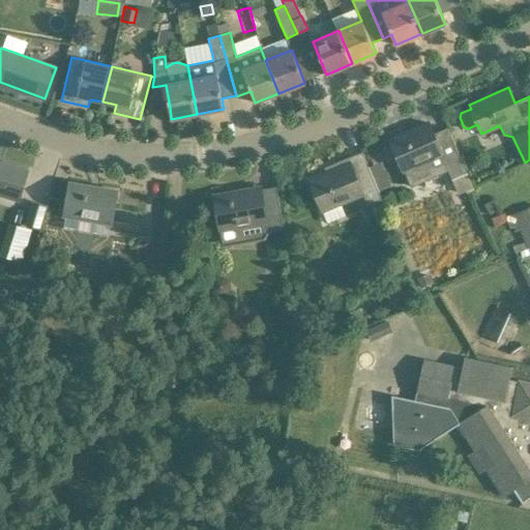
[(473,186),(467,172),(447,127),(434,134),(429,122),(390,139),(411,186),(447,170),(459,194),(473,186)]
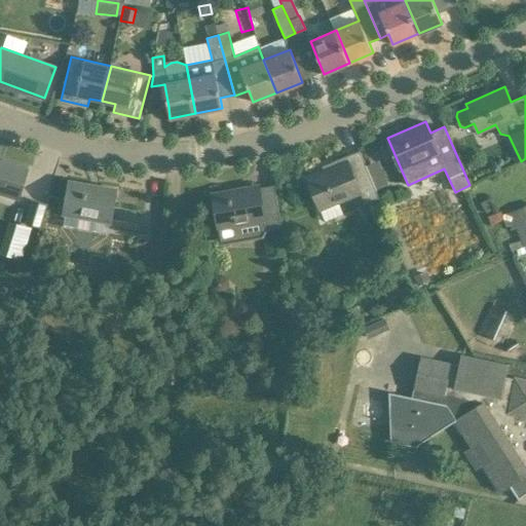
[(360,194),(374,188),(360,150),(332,161),(334,167),(307,178),(320,210),(321,209),(325,220),(343,213),(339,202),(360,194)]
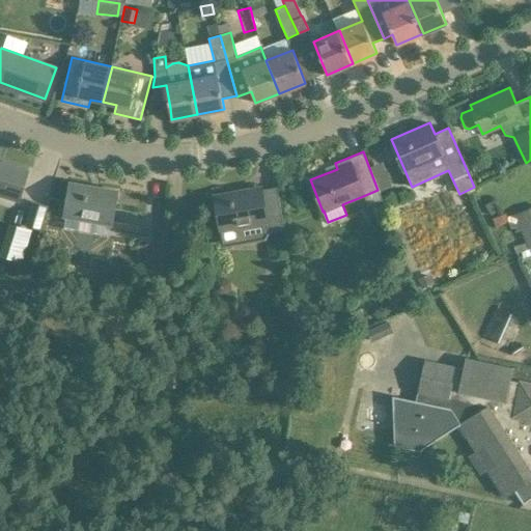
[(0,194),(19,200),(28,170),(0,161),(0,194)]
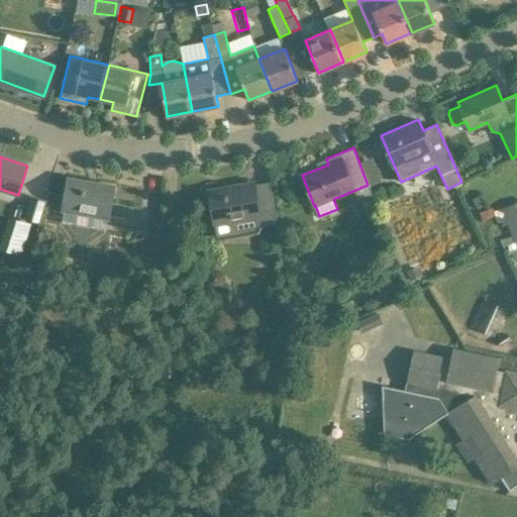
[(63,211),(65,212),(108,219),(114,186),(94,182),(94,186),(68,182),(63,211)]
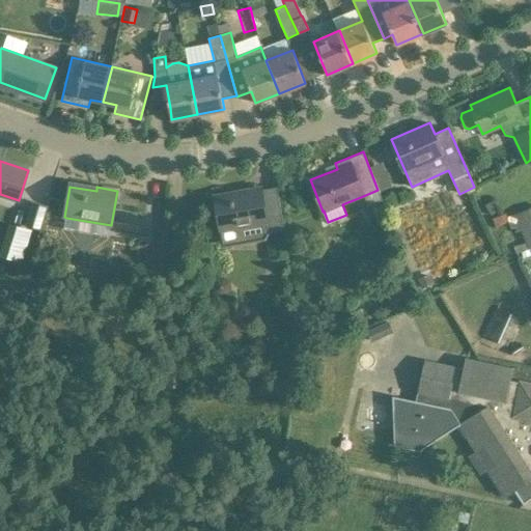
[(284,229),(277,187),(261,189),(261,187),(214,196),(220,229),(267,221),(269,232),(284,229)]
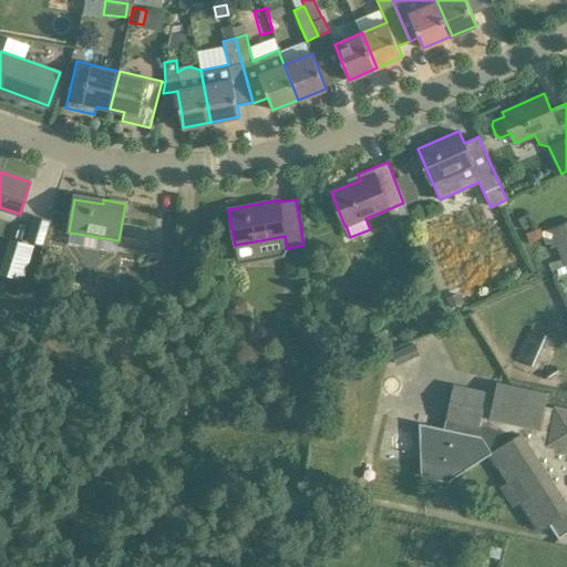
[(532,225),(525,214),(517,218),(524,229),(532,225)]
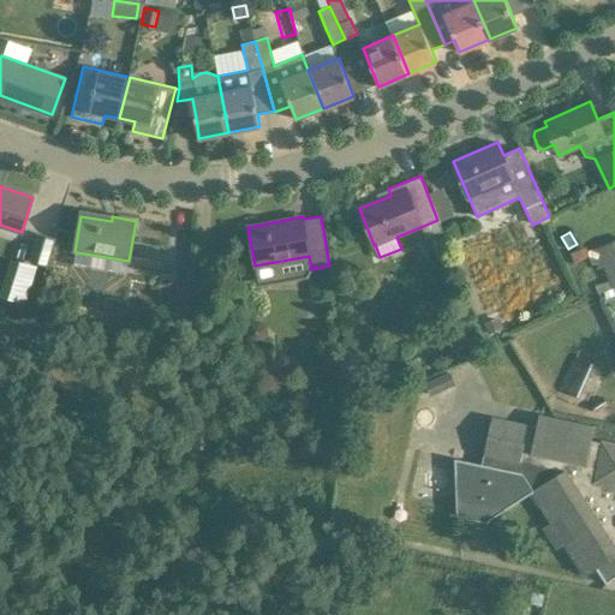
[(30,261),(46,266),(54,238),(37,233),(30,261)]
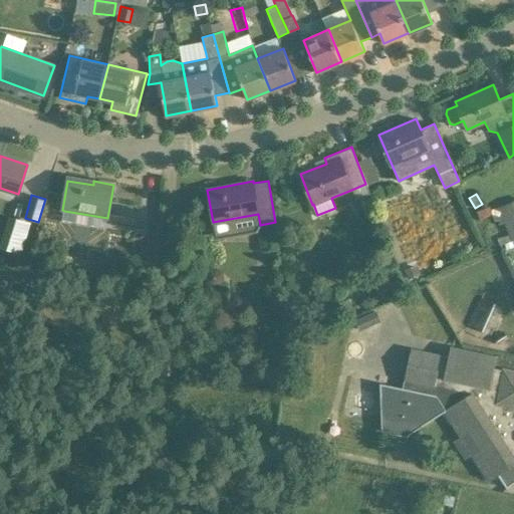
[(513,200),(490,210),(489,206),(477,211),(480,219),(492,214),(495,221),(497,221),(499,226),(505,224),(509,234),(498,239),(500,244),(513,238),(513,200)]
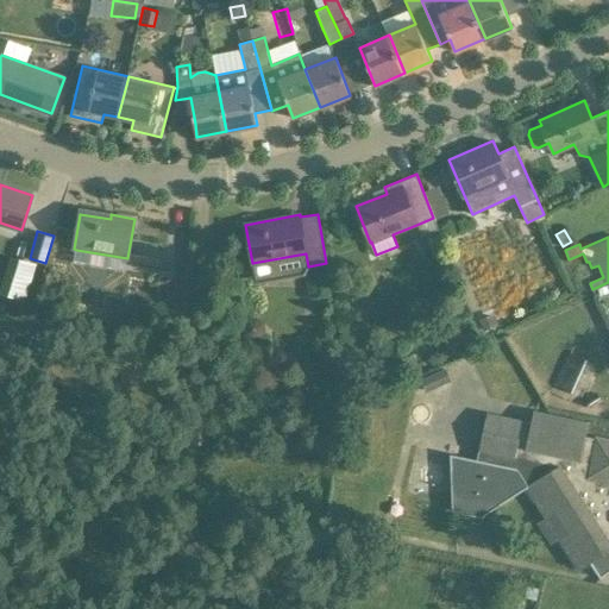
[(12,256),(0,290),(0,293),(24,301),(25,297),(37,263),(12,256)]
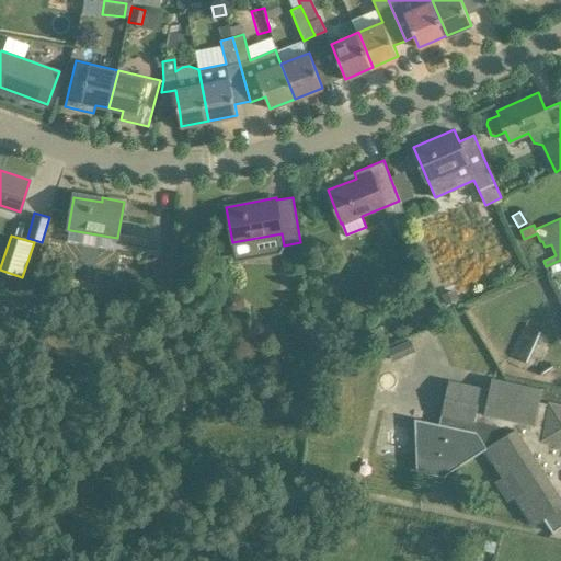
[(287,274),(306,270),(301,249),(283,252),(287,274)]
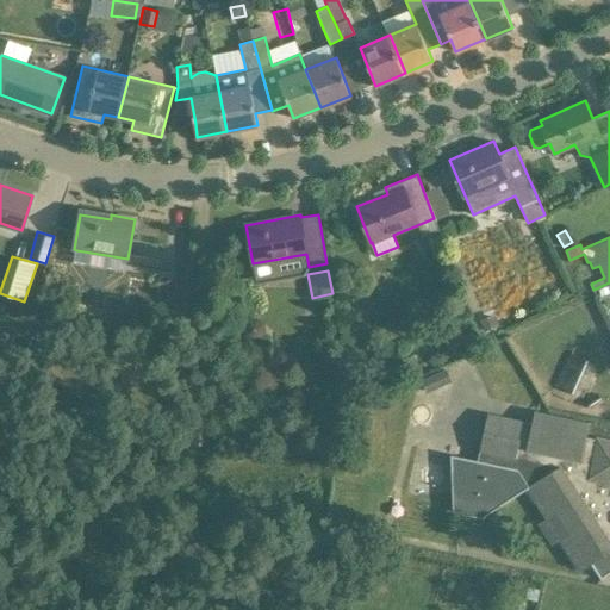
[(479,319),(485,332),(499,327),(495,313),(479,319)]
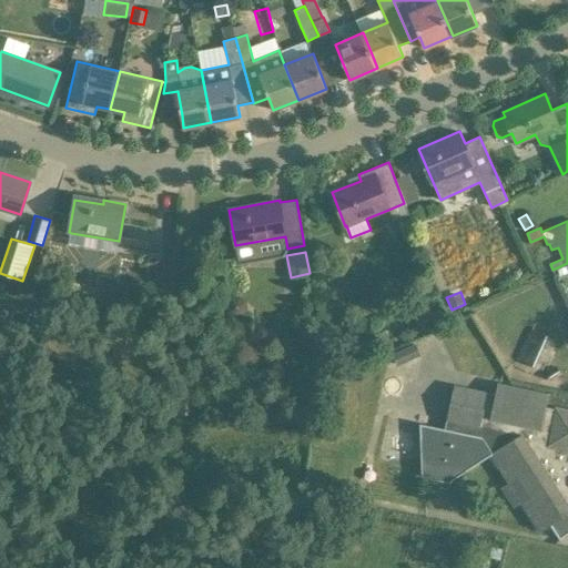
[(376,346),(391,341),(386,330),(372,335),(376,346)]
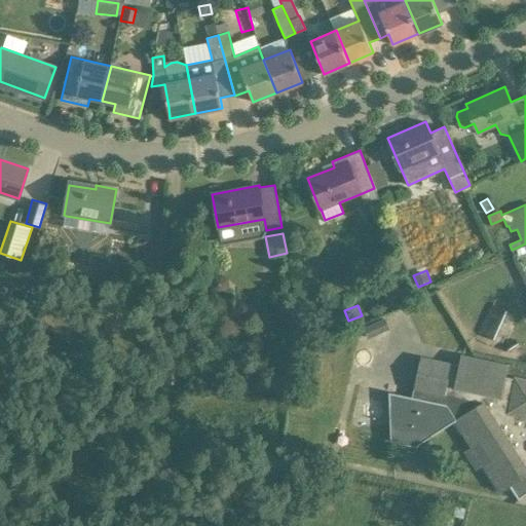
[(484,334),(501,341),(512,321),(493,313),(484,334)]
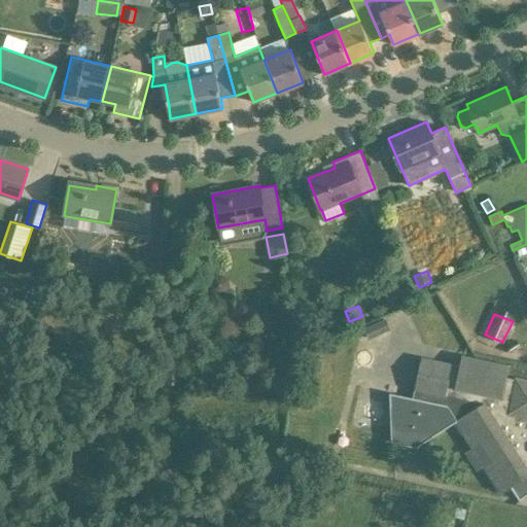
[(363,328),(369,339),(391,328),(386,317),(363,328)]
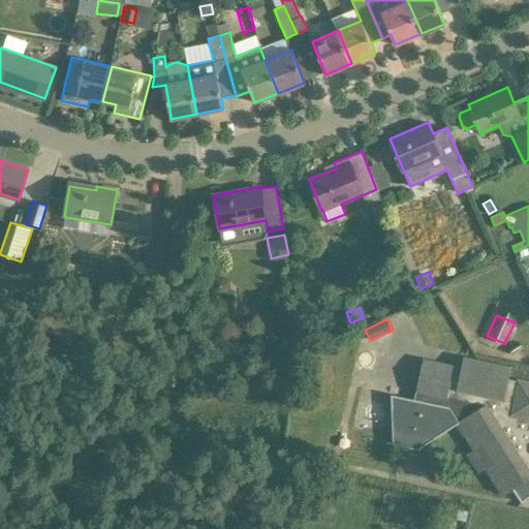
[(286,335),(298,333),(296,321),(284,322),(286,335)]
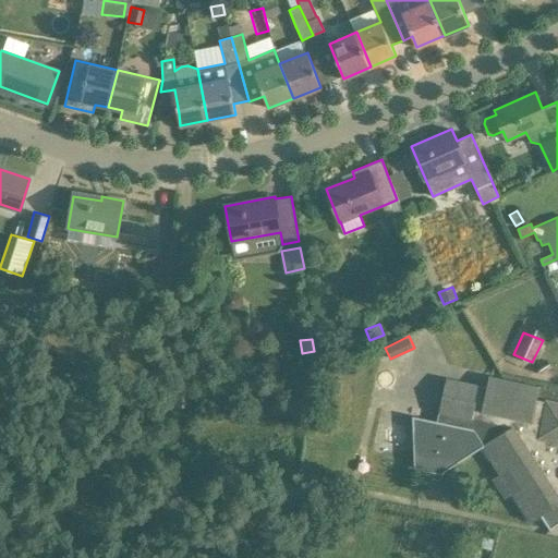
[(547,359),(536,367),(542,375),(553,366),(547,359)]
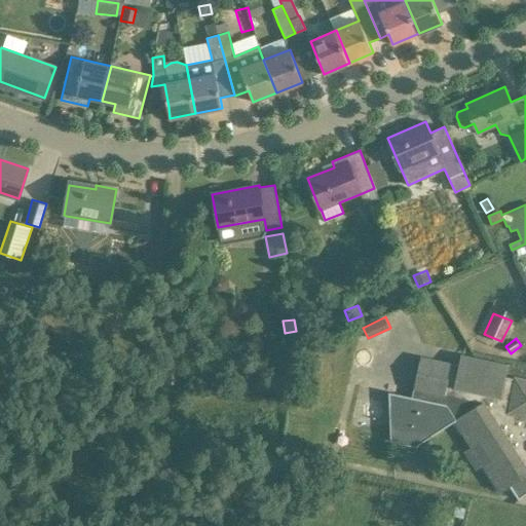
[(525,378),(514,376),(514,378),(505,377),(509,365),(461,354),(460,357),(458,365),(438,361),(420,357),(412,398),(389,392),(390,442),(415,446),(454,419),(472,446),(464,451),(477,470),(484,464),(500,490),(501,491),(510,485),(518,498),(525,493),(525,378)]
